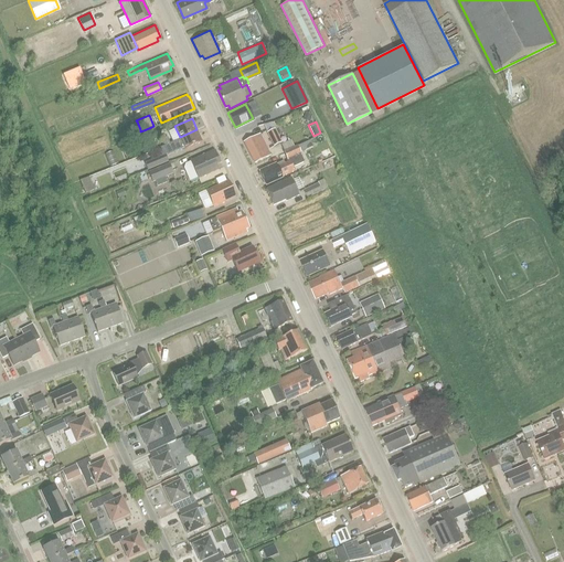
[(128,125),(125,127),(128,135),(132,134),(139,130),(135,123),(128,125)]
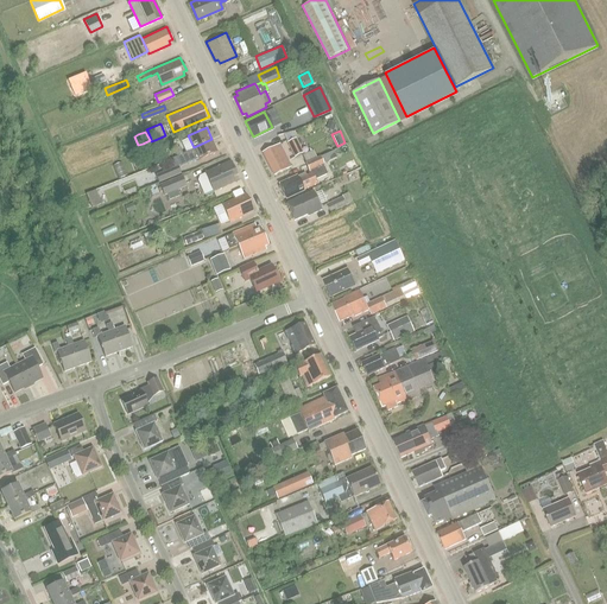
[(302,151),(295,137),(288,140),(295,154),(302,151)]
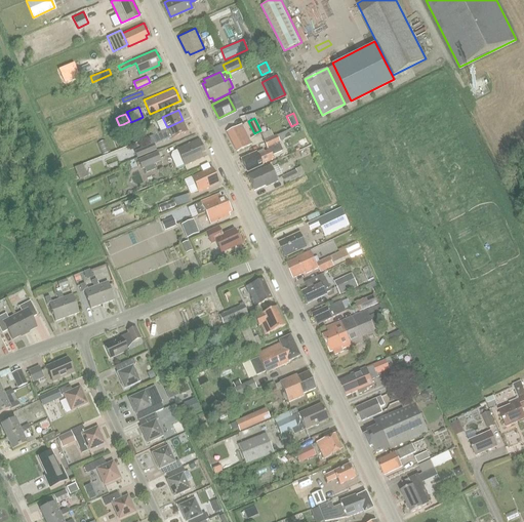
[(171,137),(188,130),(183,120),(167,127),(159,130),(158,131),(153,133),(152,133),(152,134),(155,143),(170,135),(171,137)]
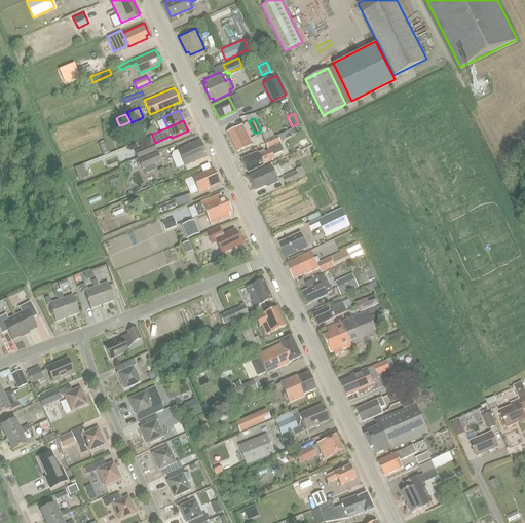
[(227,131),(236,150),(252,143),(241,123),(227,131)]
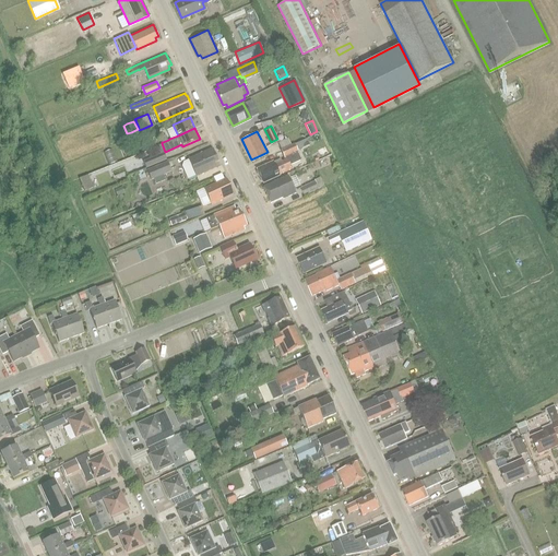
[(165,133),(158,137),(162,142),(163,142),(168,140),(165,133)]
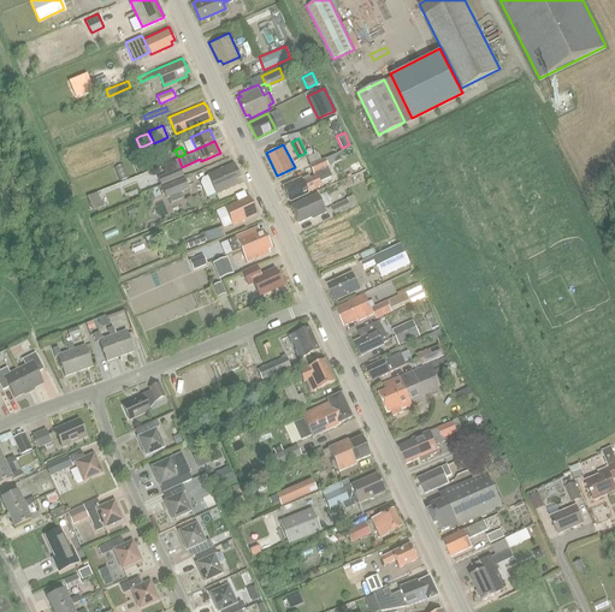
[(338,150),(325,156),(329,162),(341,156),(338,150)]
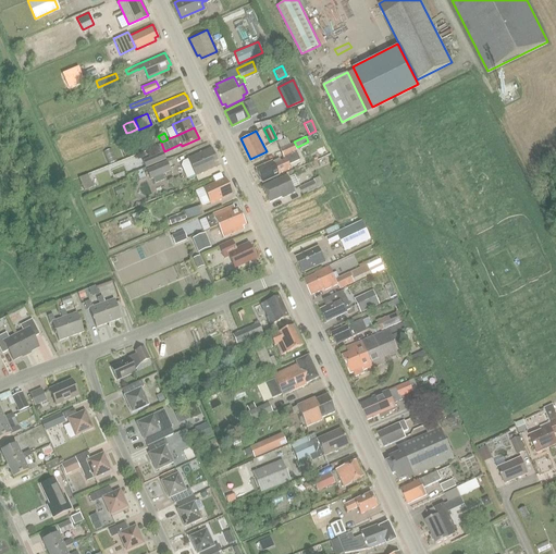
[(127,142),(120,145),(123,151),(131,148),(127,142)]
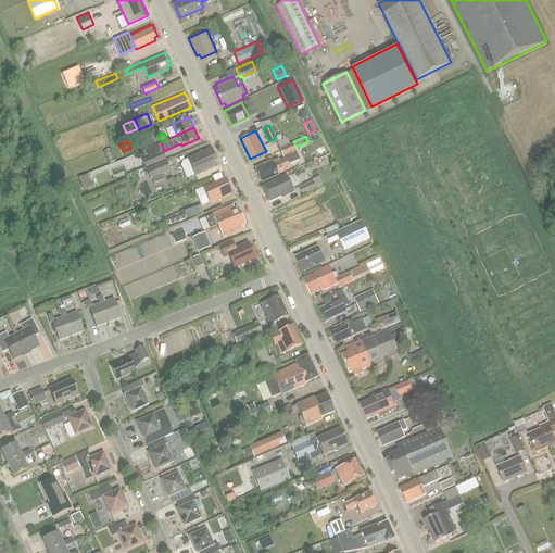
[(284,154),(288,163),(299,158),(295,149),(298,149),(297,147),(293,141),(279,148),(282,154),(284,154)]
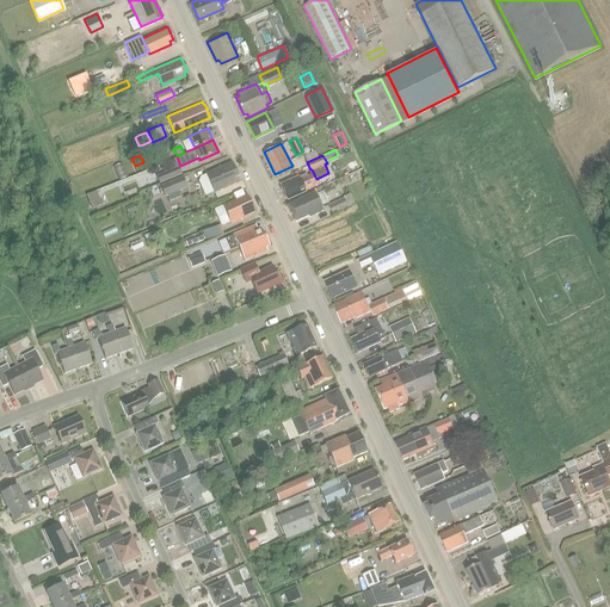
[(351,168),(359,163),(356,156),(347,160),(351,168)]
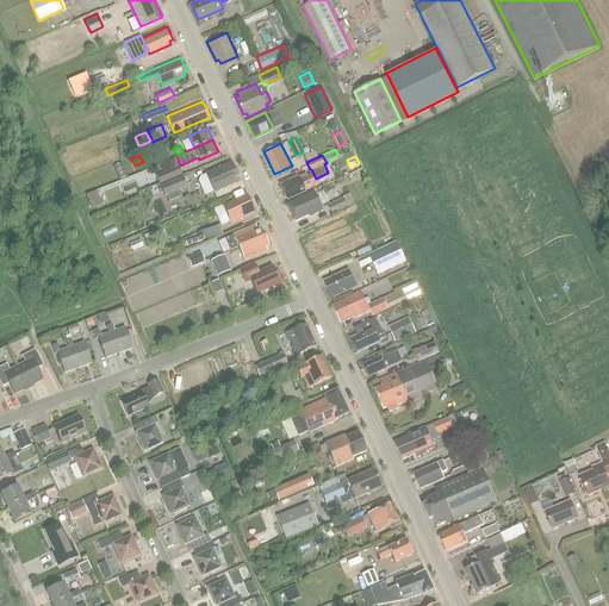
[(122,158),(113,163),(119,176),(128,173),(122,158)]
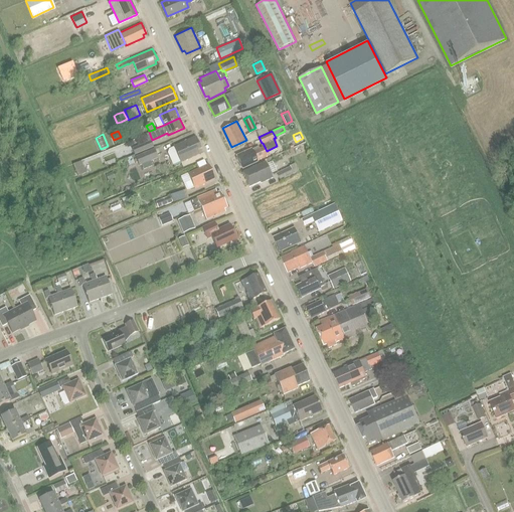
[(168,148),(167,151),(172,163),(174,161),(175,162),(179,160),(180,161),(199,152),(198,148),(201,147),(195,135),(173,145),(168,148)]
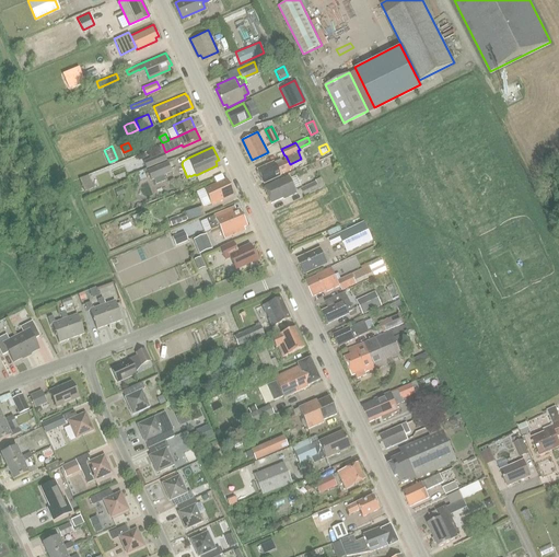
[(163,151),(143,159),(147,165),(166,158),(163,151)]
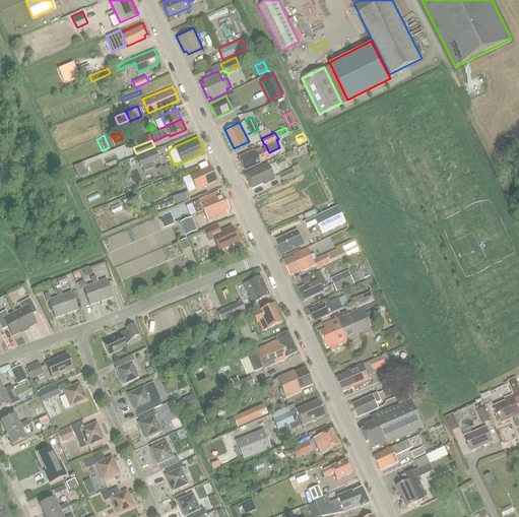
[(260,162),(260,160),(271,155),(266,146),(262,148),(261,146),(239,156),(244,169),(260,162)]
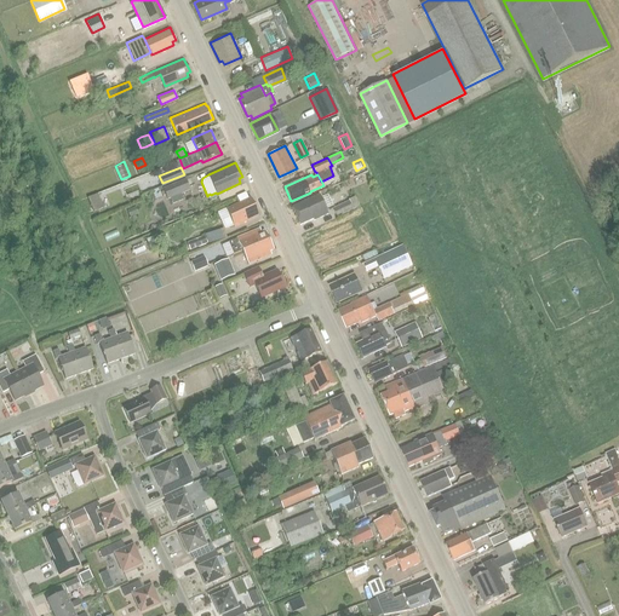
[(344,188),(359,183),(355,174),(340,179),(344,188)]
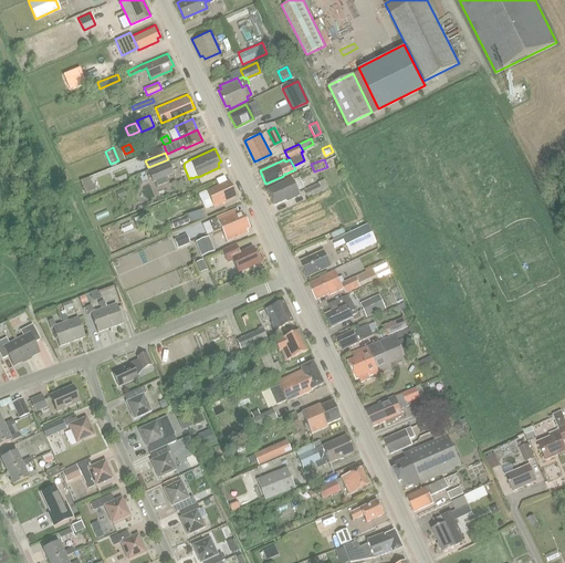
[(169,162),(149,169),(153,180),(174,171),(169,162)]
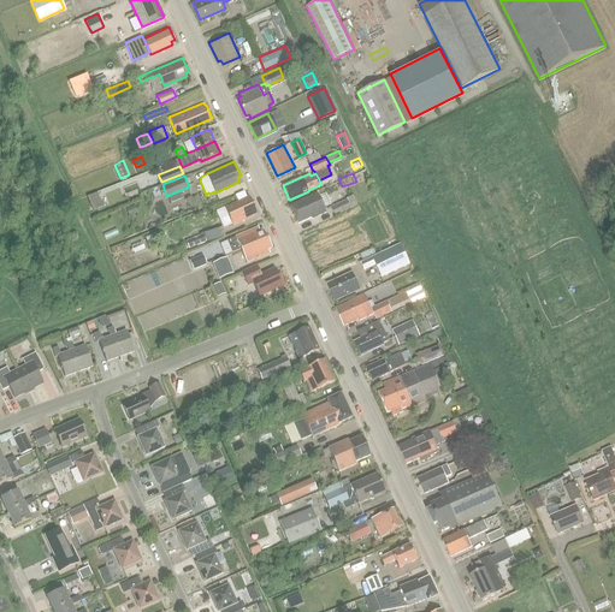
[(137,178),(123,184),(126,194),(141,188),(137,178)]
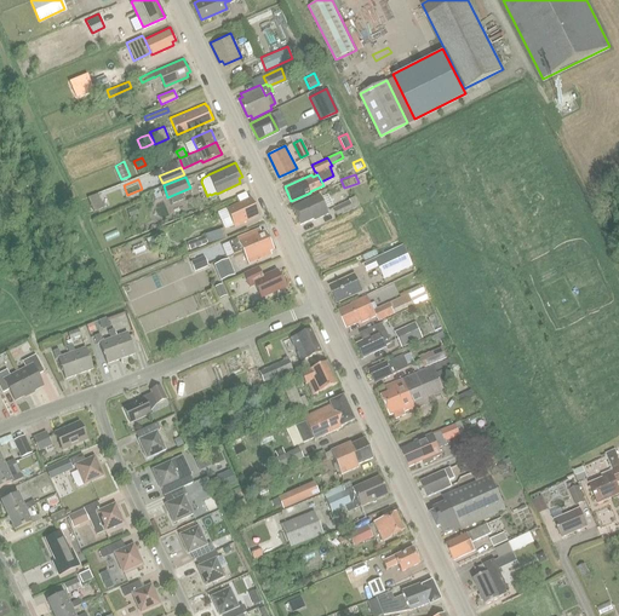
[(93,209),(103,206),(97,191),(87,196),(93,209)]
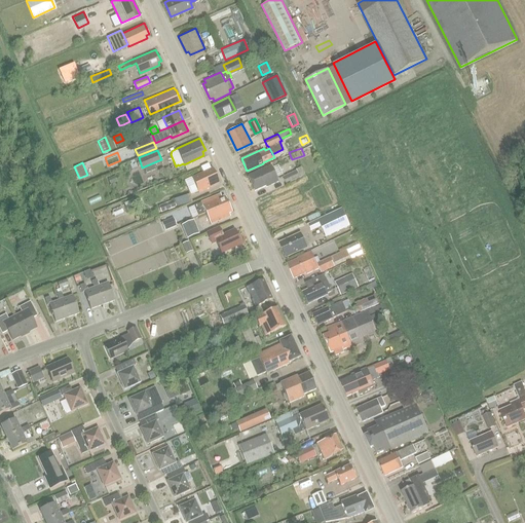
[(255,189),(265,184),(266,186),(277,180),(270,164),(248,175),(255,189)]
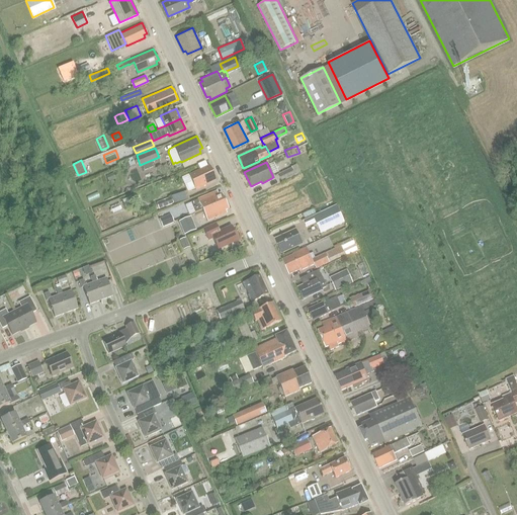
[(291,167),(278,172),(281,179),(299,171),(296,163),(291,166),(291,167)]
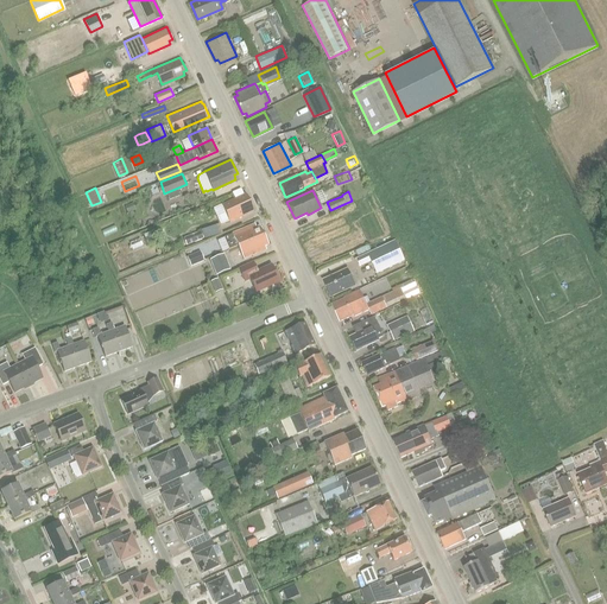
[(229,221),(231,220),(253,210),(245,192),(221,203),(229,221)]
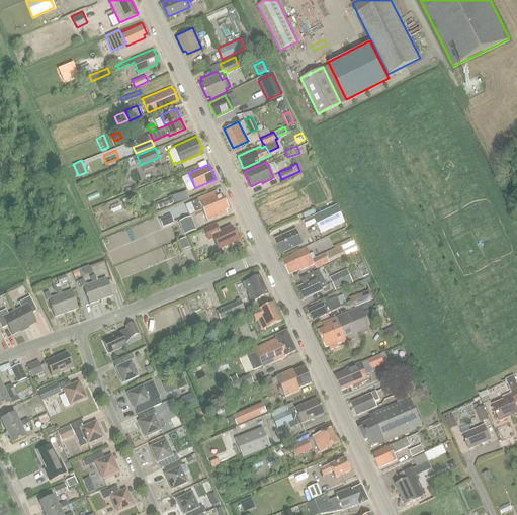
[(190,201),(184,204),(188,212),(194,210),(194,211),(202,207),(202,208),(225,198),(222,191),(219,192),(217,189),(197,197),(189,201),(190,201)]
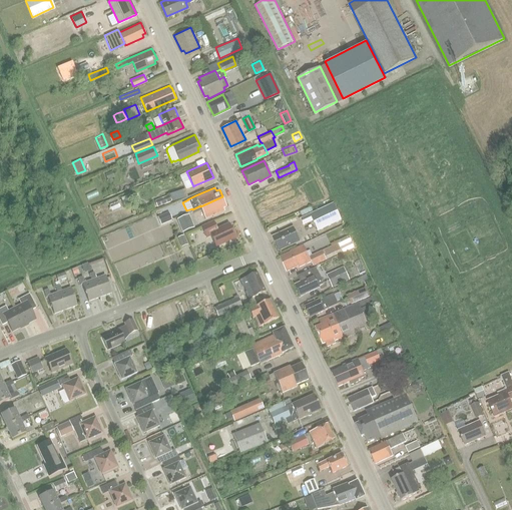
[(168,193),(154,199),(156,205),(171,199),(168,193)]
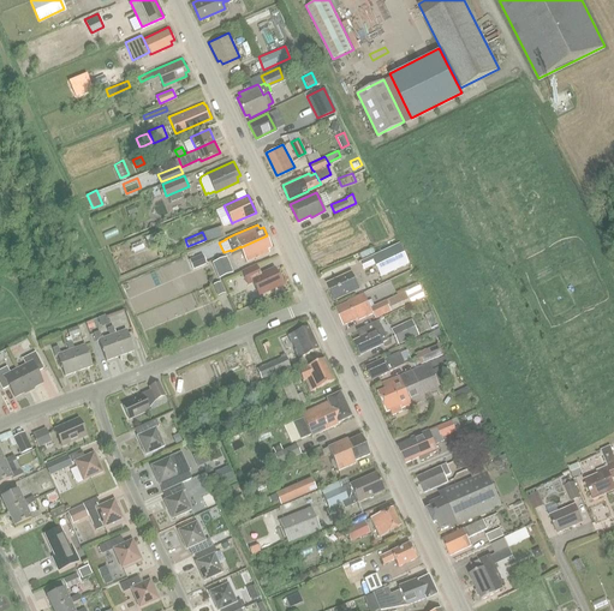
[(267,235),(240,247),(246,261),(269,250),(268,246),(272,245),(267,235)]
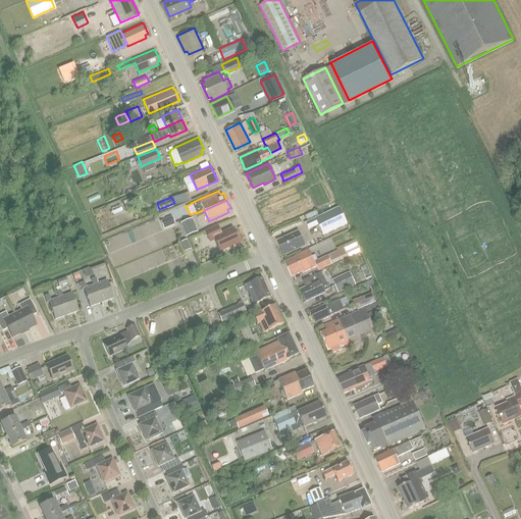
[(339,205),(306,220),(309,227),(318,222),(323,232),(347,222),(339,205)]
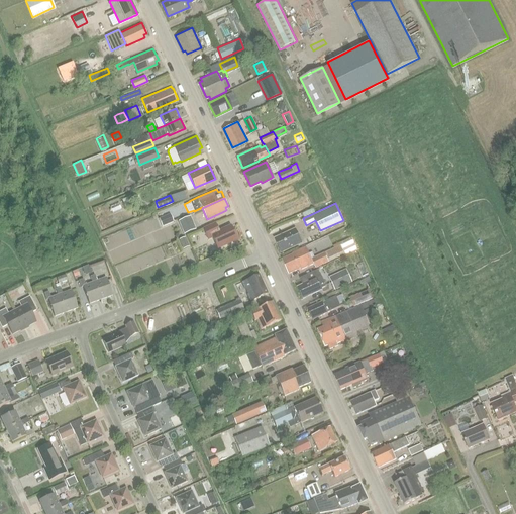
[(173,220),(171,214),(170,212),(158,217),(162,225),(173,220)]
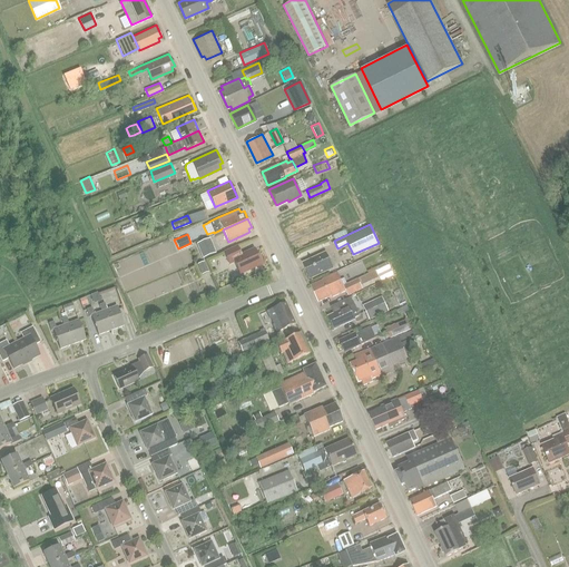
[(209,236),(196,242),(202,256),(215,251),(209,236)]
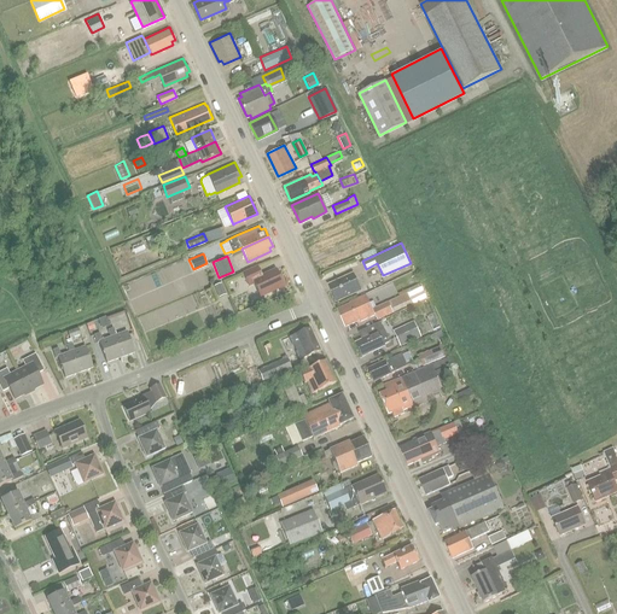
[(153,269),(155,276),(149,278),(151,284),(170,278),(169,275),(167,275),(164,265),(153,269)]
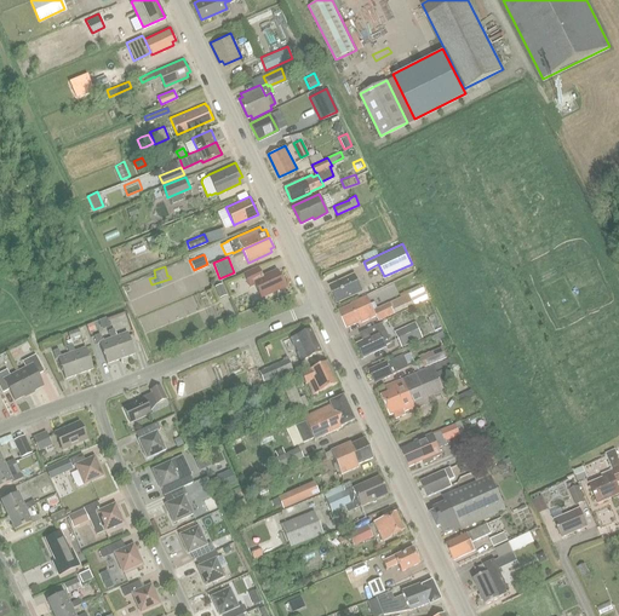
[(262,275),(257,266),(244,272),(250,286),(254,283),(262,297),(284,286),(276,269),(262,275)]
